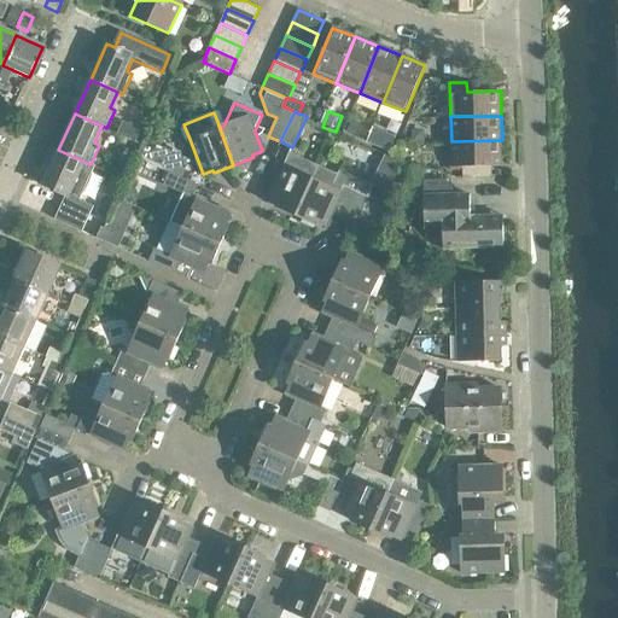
[(135,143),(141,130),(122,122),(117,134),(135,143)]
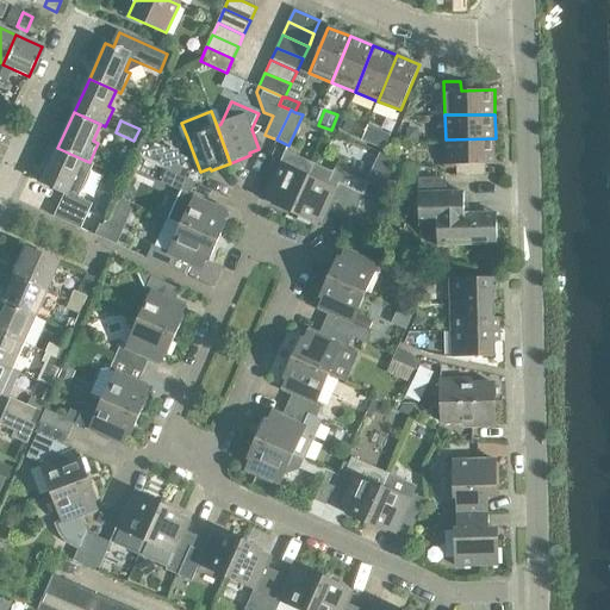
[(379,131),(373,144),(385,149),(390,136),(379,131)]
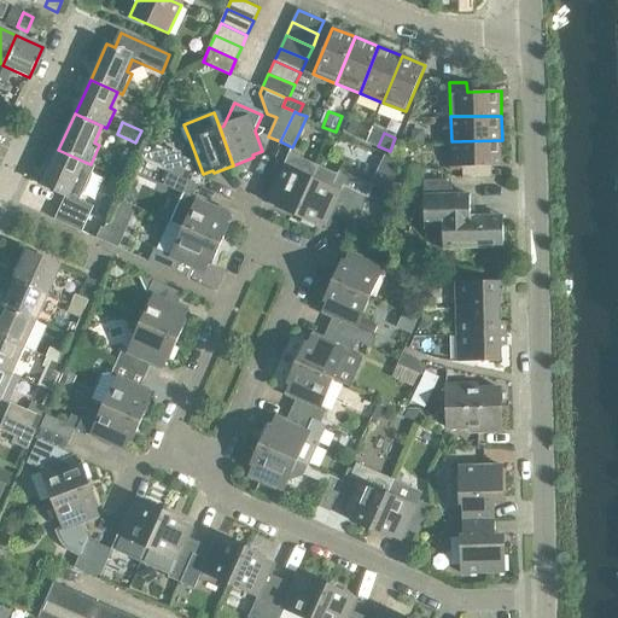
[(187,181),(193,168),(190,159),(145,139),(136,158),(169,173),(187,181)]
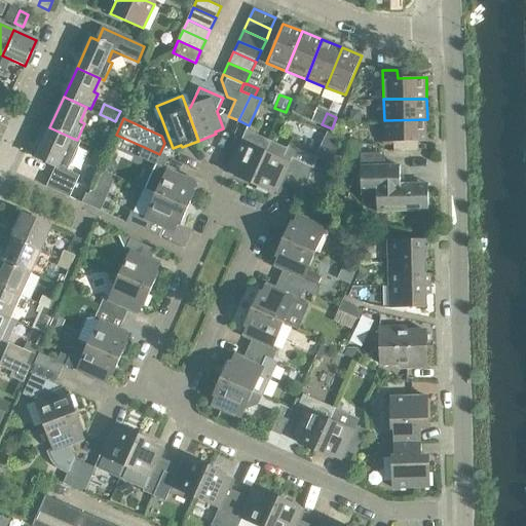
[(419,150),(419,141),(427,141),(427,119),(384,120),(384,142),(395,142),(395,151),(419,150)]
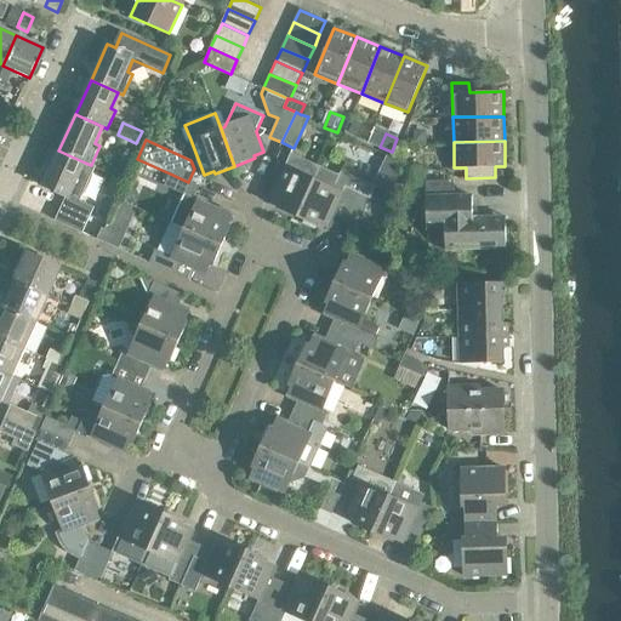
[(87,222),(93,210),(74,200),(84,181),(79,178),(85,163),(58,151),(43,187),(45,187),(39,200),(87,222)]
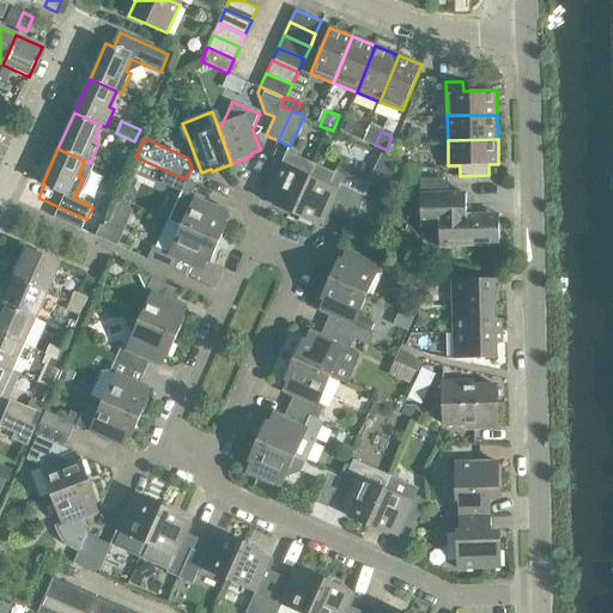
[(293,214),(316,164),(287,151),(266,199),(275,204),(274,206),(293,214)]
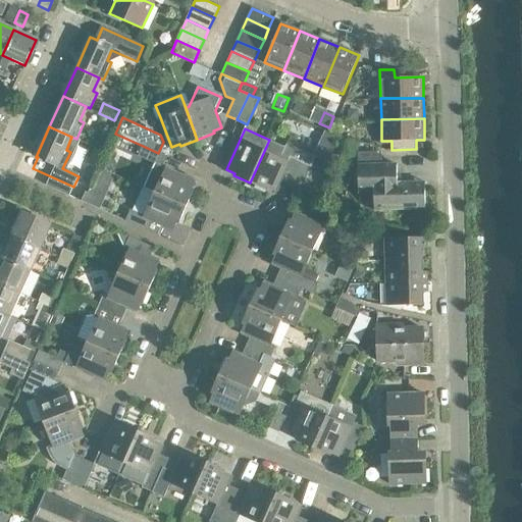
[(96,134),(92,144),(106,150),(110,140),(96,134)]
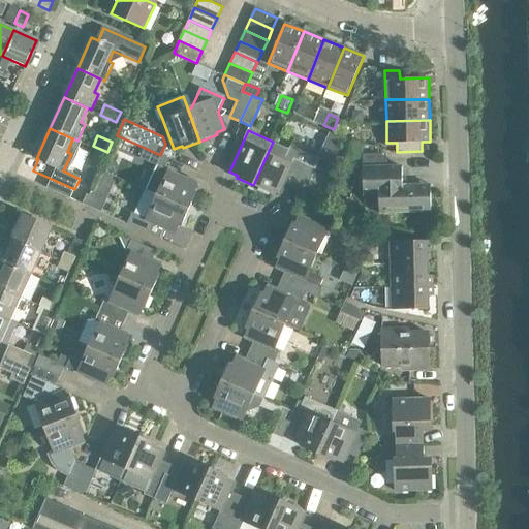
[(360,158),(364,143),(345,136),(340,152),(360,158)]
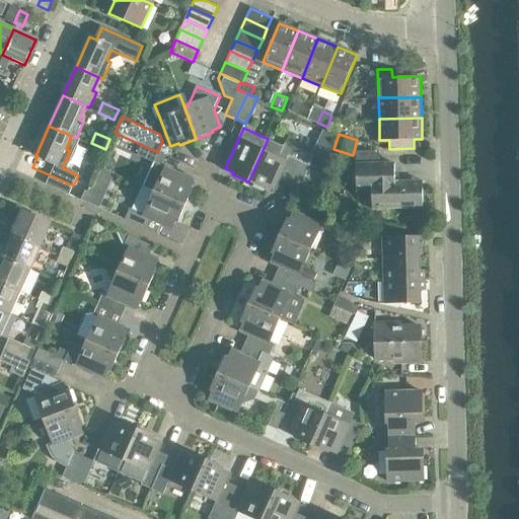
[(284,146),(268,139),(248,181),(266,190),(266,188),(274,191),(278,181),(288,187),(299,162),(309,166),(328,175),(331,161),(314,154),(313,155),(286,143),(284,146)]
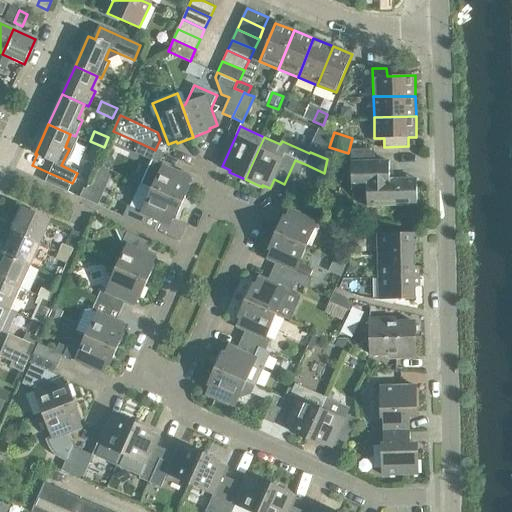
[(370,148),(370,143),(353,138),(353,149),(350,149),(351,189),(367,189),(367,205),(417,205),(417,179),(390,179),(390,175),(390,162),(376,163),(374,163),(374,148),(370,148)]
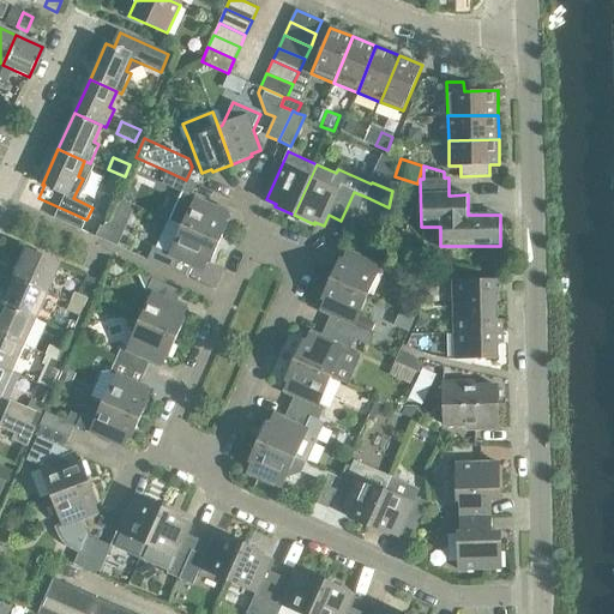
[(220,244),(228,224),(226,223),(229,214),(192,197),(197,185),(186,180),(168,172),(162,184),(182,192),(169,221),(220,244)]
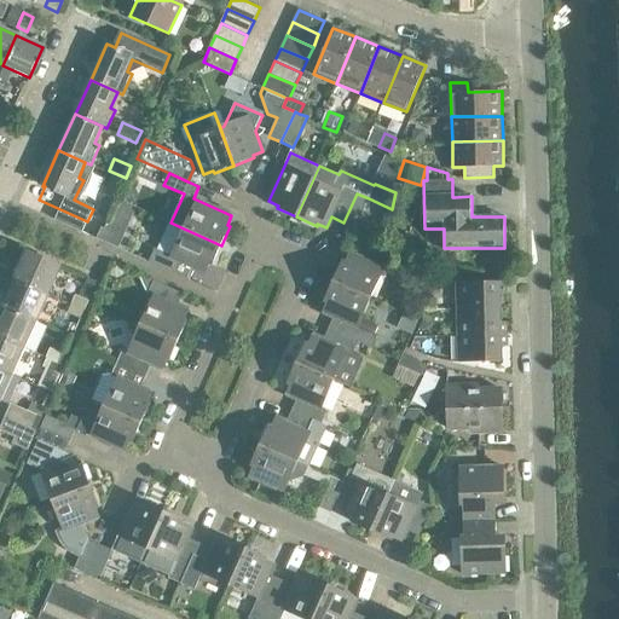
[(134,185),(127,183),(121,197),(136,203),(139,196),(134,185)]
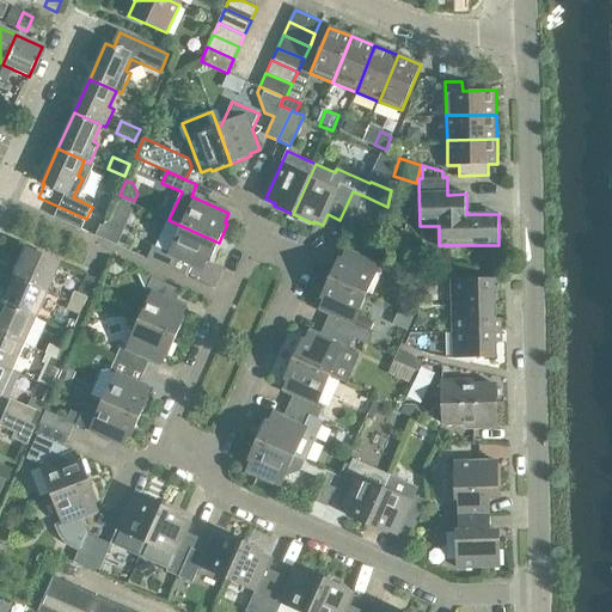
[(353,191),(340,220),(352,225),(365,196),(353,191)]
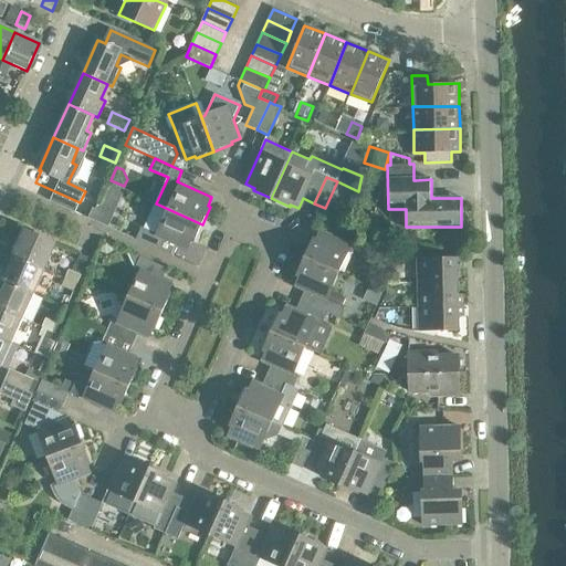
[(106,227),(115,207),(100,200),(95,210),(92,208),(87,218),(106,227)]
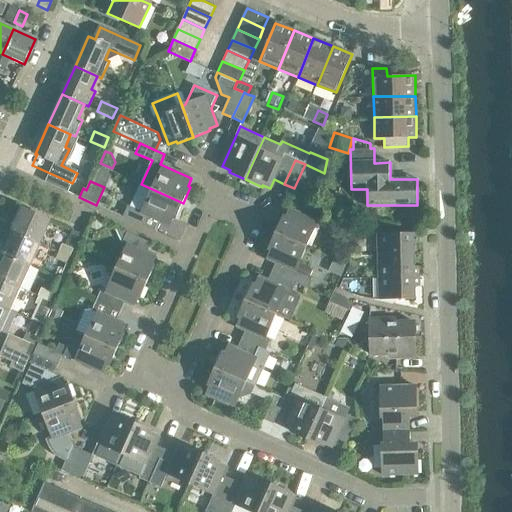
[(175,219),(183,203),(141,184),(131,207),(128,206),(123,217),(156,232),(161,222),(169,226),(173,218),(175,219)]
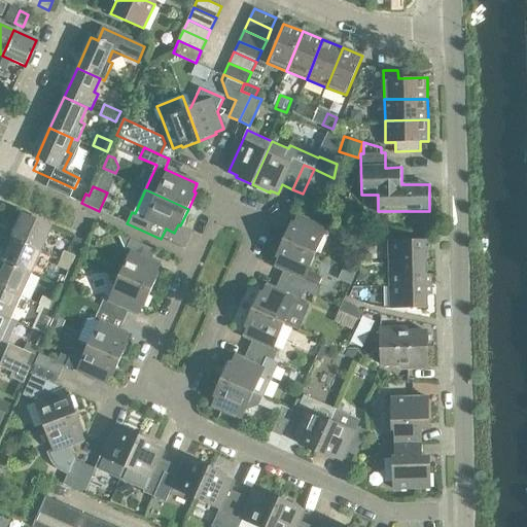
[(42,249),(53,225),(23,212),(11,236),(42,249)]
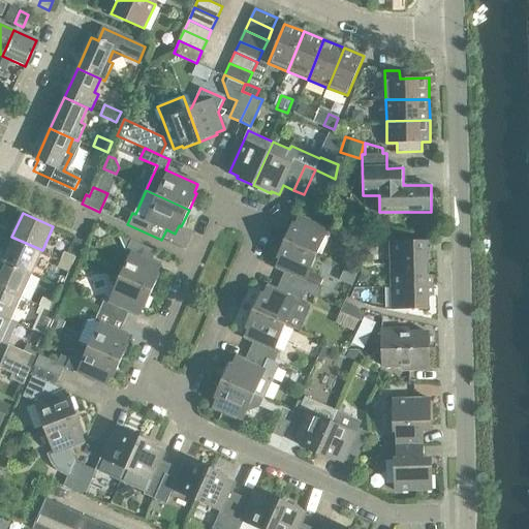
[(328,230),(299,218),(296,225),(293,224),(286,240),(317,254),(328,230)]
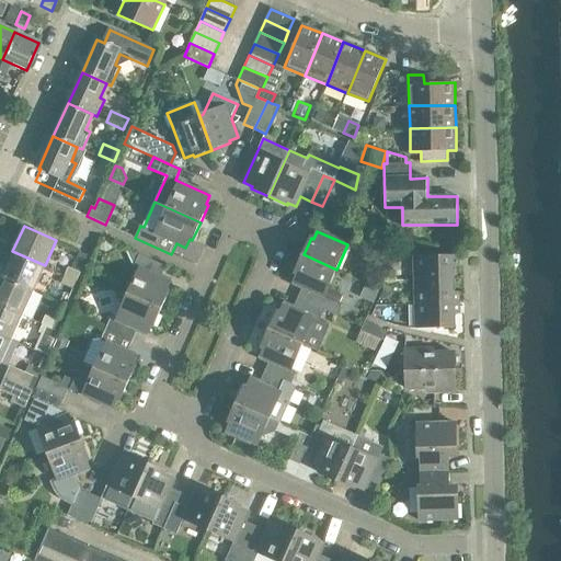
[(103,240),(100,249),(105,251),(110,250),(113,243),(103,240)]
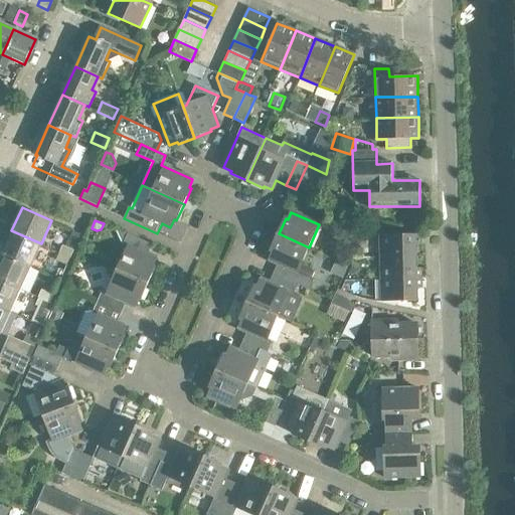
[(149,281),(155,268),(153,267),(157,259),(148,254),(152,244),(118,229),(117,231),(123,244),(128,246),(119,268),(149,281)]
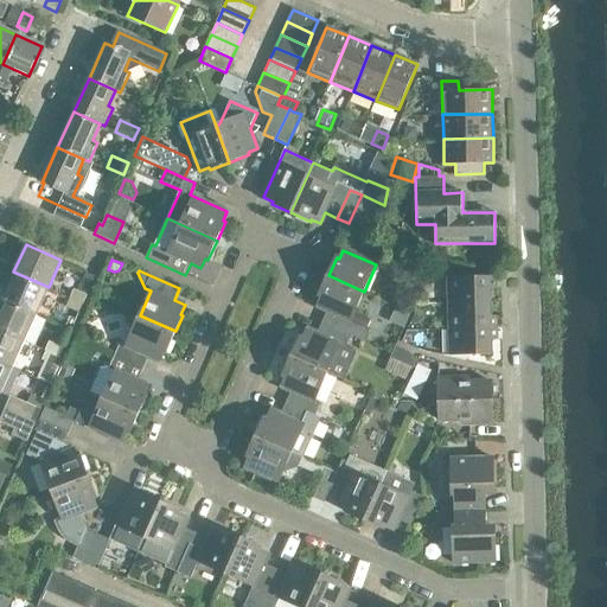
[(36,314),(49,287),(13,272),(1,298),(36,314)]
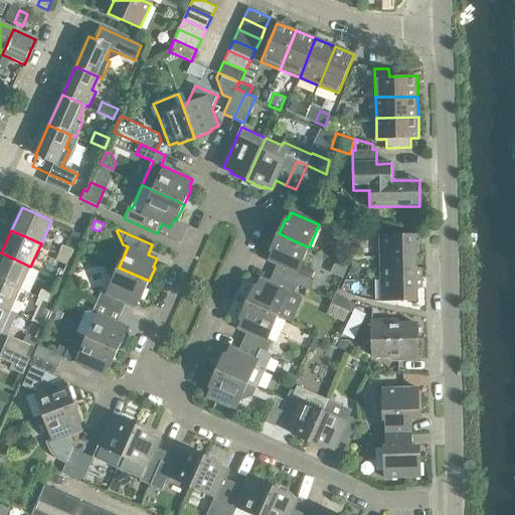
[(70,256),(81,233),(72,230),(65,246),(62,244),(59,252),(70,256)]
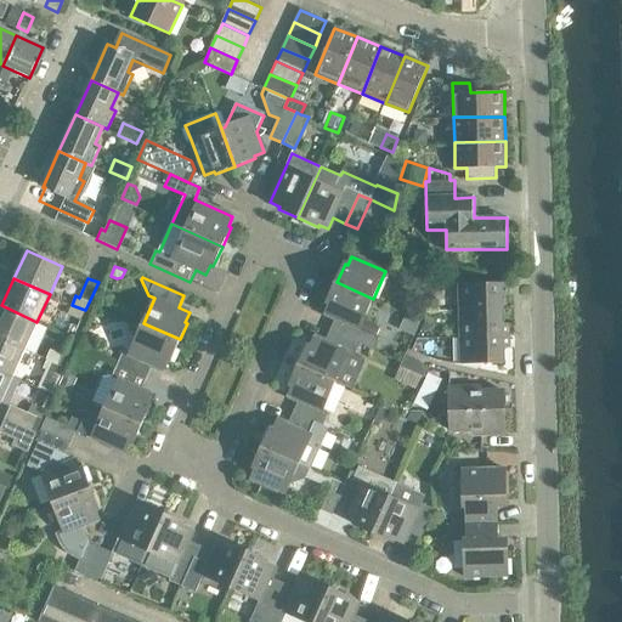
[(371,350),(377,337),(360,329),(373,299),(337,282),(327,304),(329,305),(326,315),(335,320),(331,332),(360,344),(371,350)]
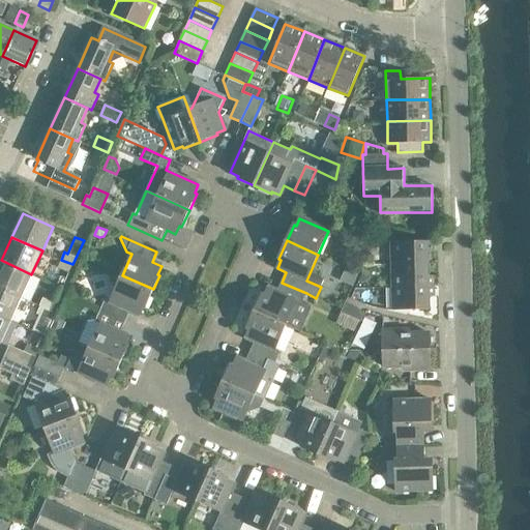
[(392,266),(429,265),(429,254),(434,254),(433,242),(391,242),(392,266)]
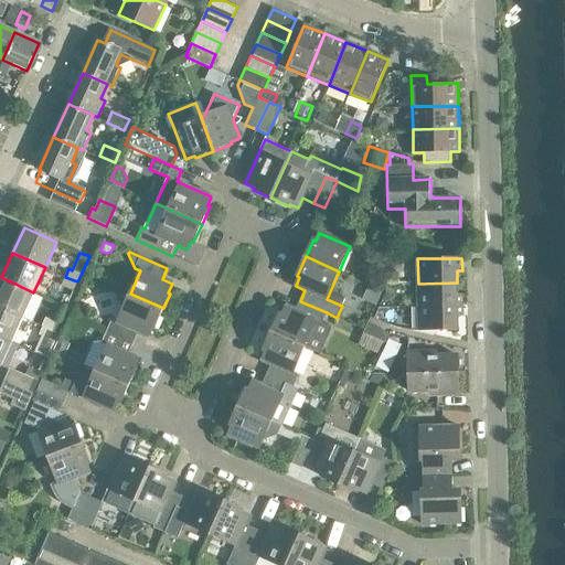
[(385,284),(398,284),(398,273),(385,273),(385,284)]
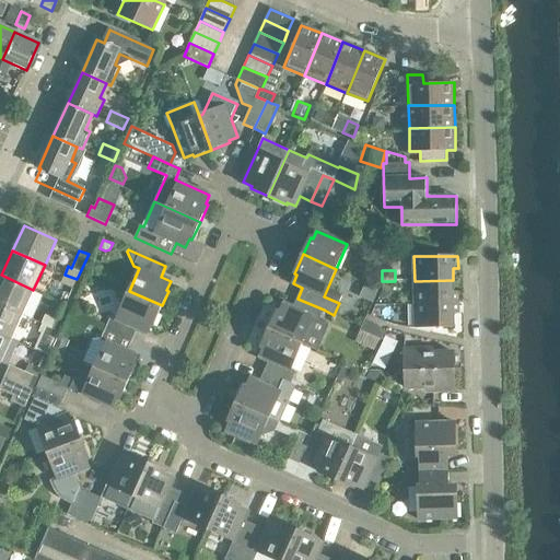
[(0,303),(22,314),(33,290),(1,275),(0,277),(0,303)]
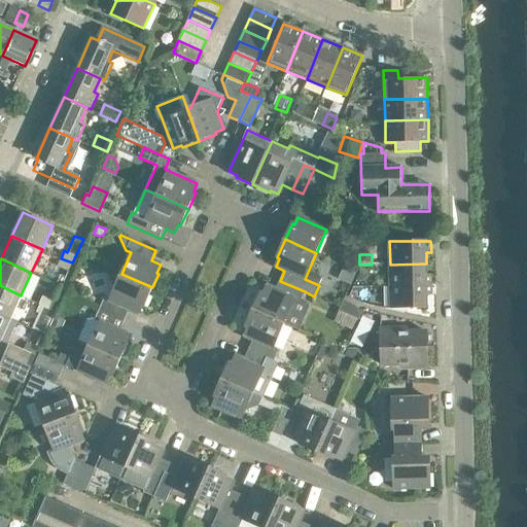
[(69,271),(72,262),(61,258),(58,266),(69,271)]
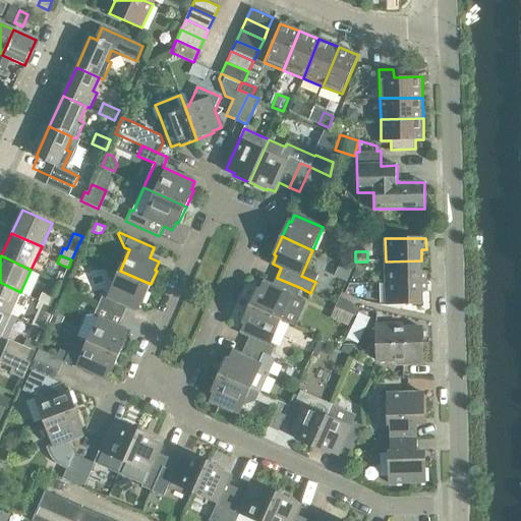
[(421,273),(421,261),(386,262),(386,283),(426,283),(426,273),(421,273)]
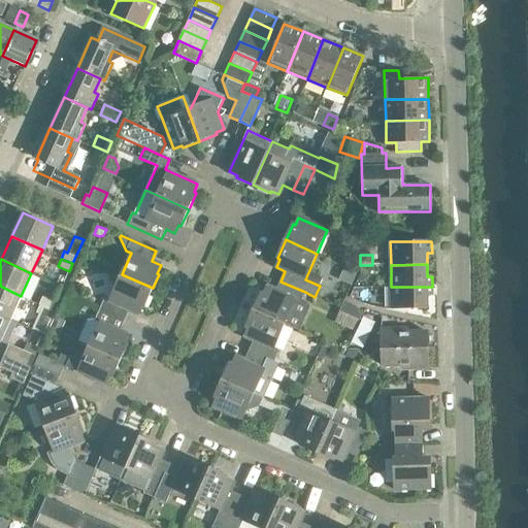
[(143,308),(153,288),(122,274),(109,301),(104,299),(99,309),(125,321),(129,310),(138,315),(141,307),(143,308)]
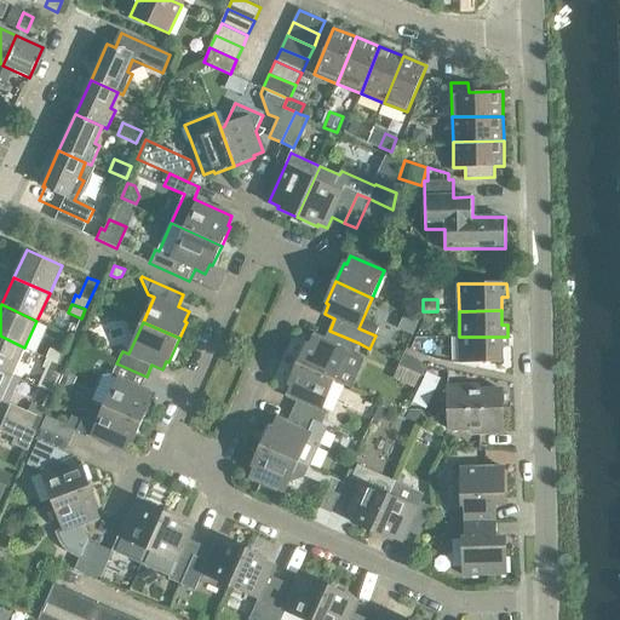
[(359,343),(329,331),(323,342),(314,337),(309,346),(306,345),(298,366),(334,382),(348,354),(354,356),(359,343)]
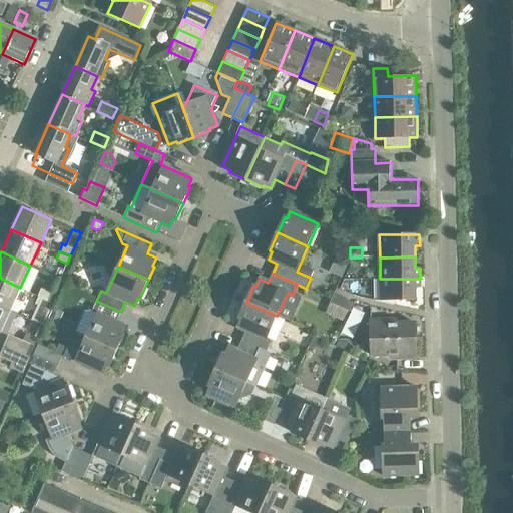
[(0,305),(10,310),(20,288),(0,278),(0,305)]
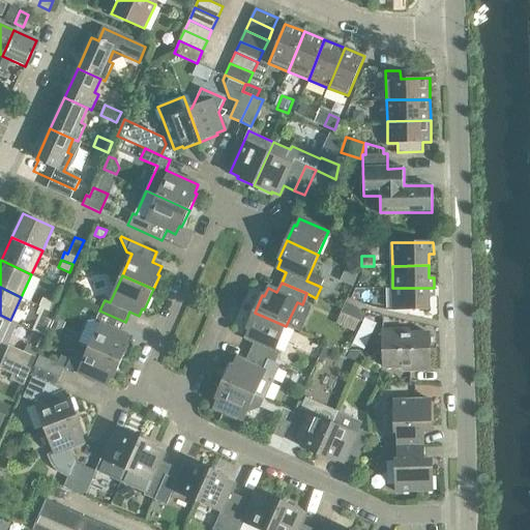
[(393,312),(430,311),(430,298),(435,298),(434,288),(392,288),(393,312)]
